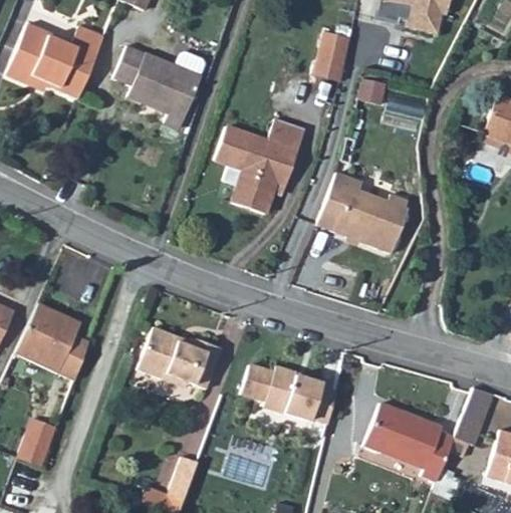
[(126,0),(146,9),(150,0),(126,0)]
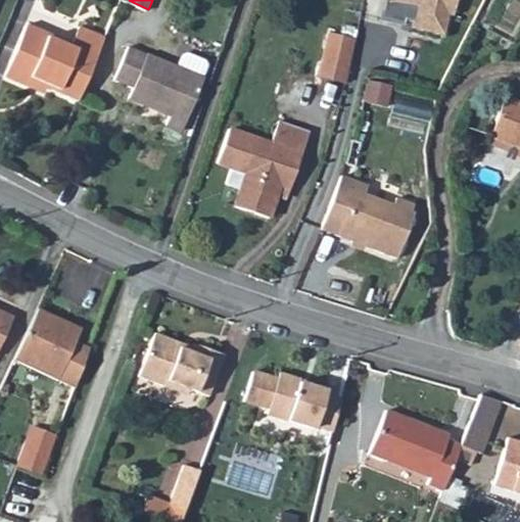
[(385,0),(381,16),(405,21),(406,17),(413,19),(412,26),(439,32),(443,11),(448,12),(451,0),(385,0)]
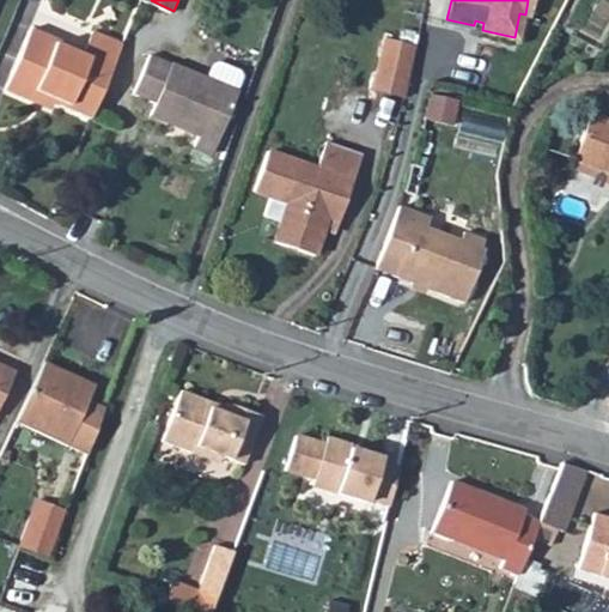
[(6,88),(30,98),(34,91),(54,100),(92,117),(126,40),(93,26),(85,47),(32,25),(6,88)]
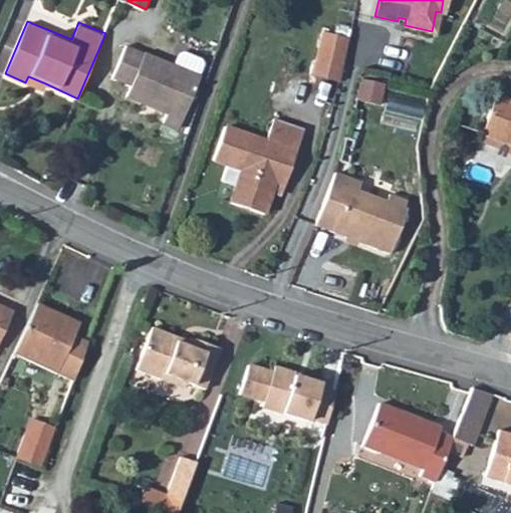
[(322,30),(314,61),(341,67),(349,37),(322,30)]
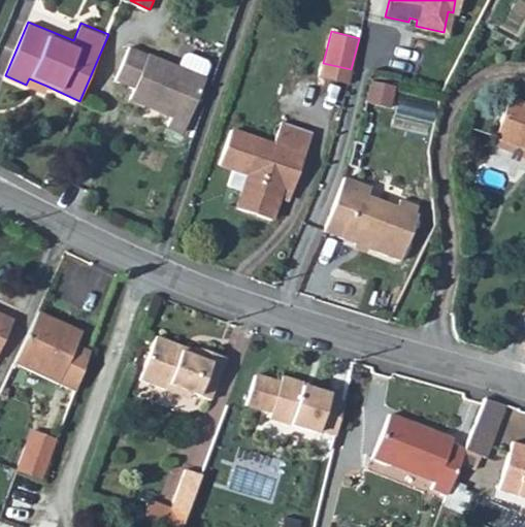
[(132,44),(117,78),(135,87),(130,97),(173,117),(168,126),(183,132),(206,76),(132,44)]
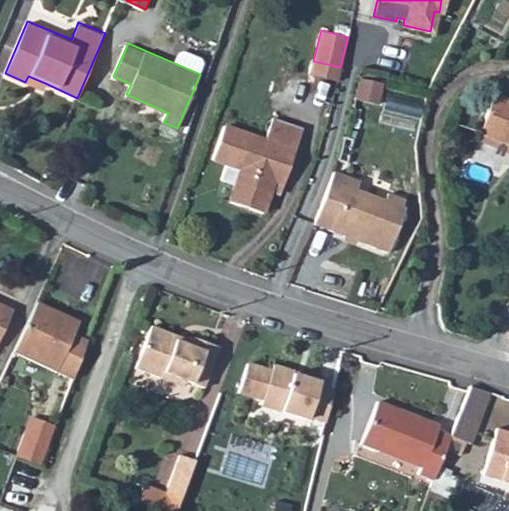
[(313,61),(310,73),(337,80),(340,67),(313,61)]
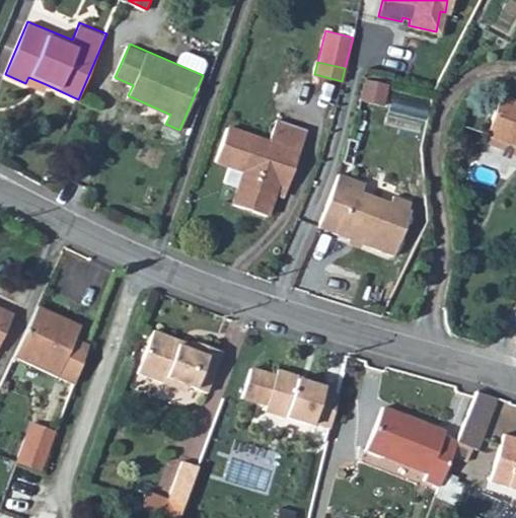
[(364,74),(361,89),(386,94),(390,79),(364,74)]
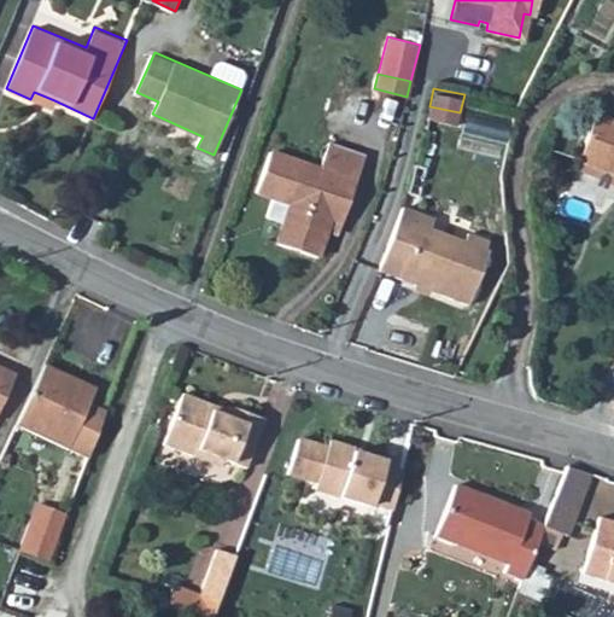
[(34,92),(30,99),(51,109),(54,100),(34,92)]
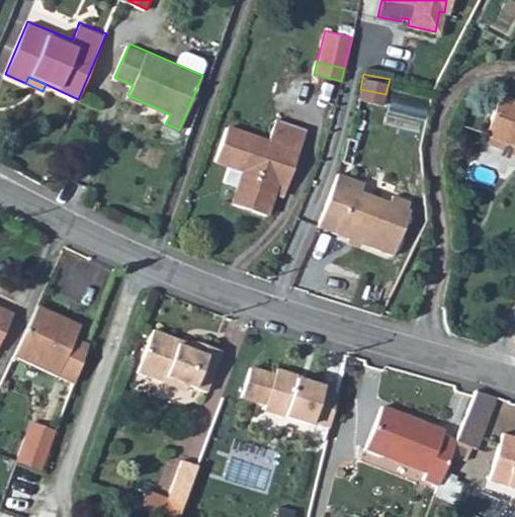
[(514,100),(502,95),(488,134),(514,144),(514,100)]
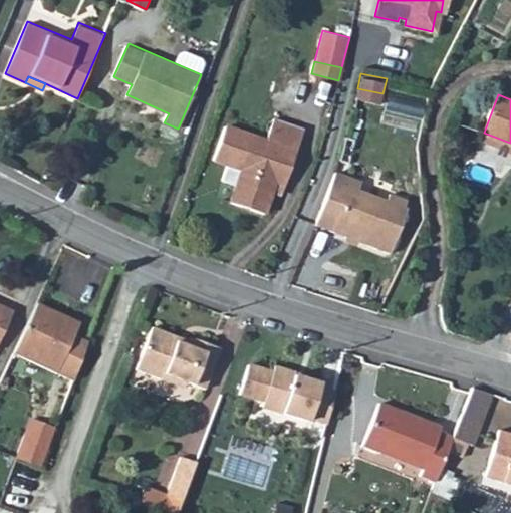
[(228,122),(214,161),(226,165),(221,180),(235,185),(229,201),(267,215),(278,183),(284,185),(305,129),(275,117),(267,137),(228,122)]
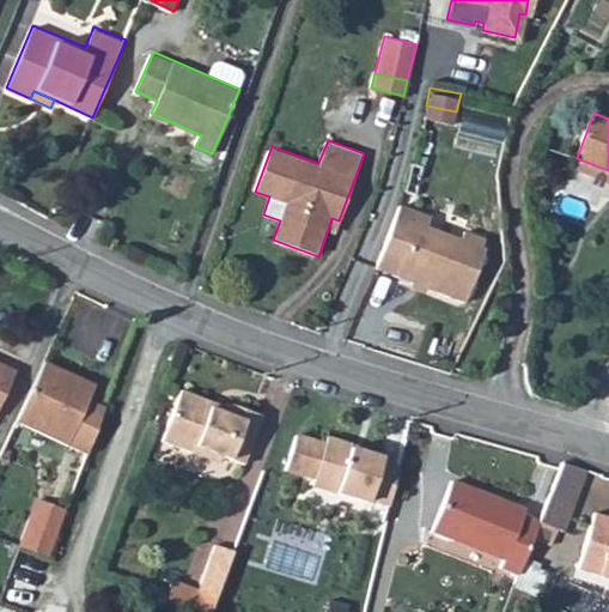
[(413,158),(405,189),(419,193),(426,163),(413,158)]
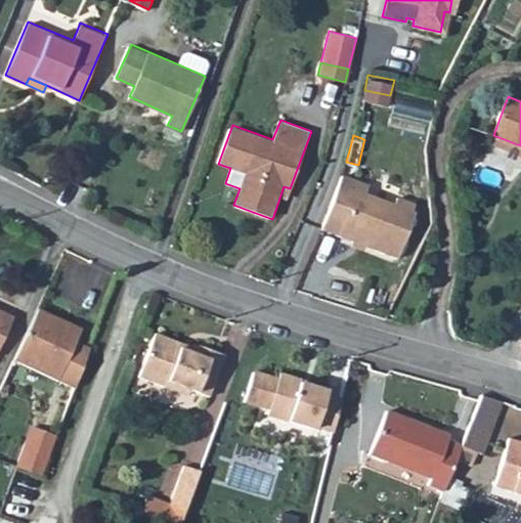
[(342,173),(320,228),(398,256),(416,202),(396,195),(394,202),(365,191),(367,183),(342,173)]
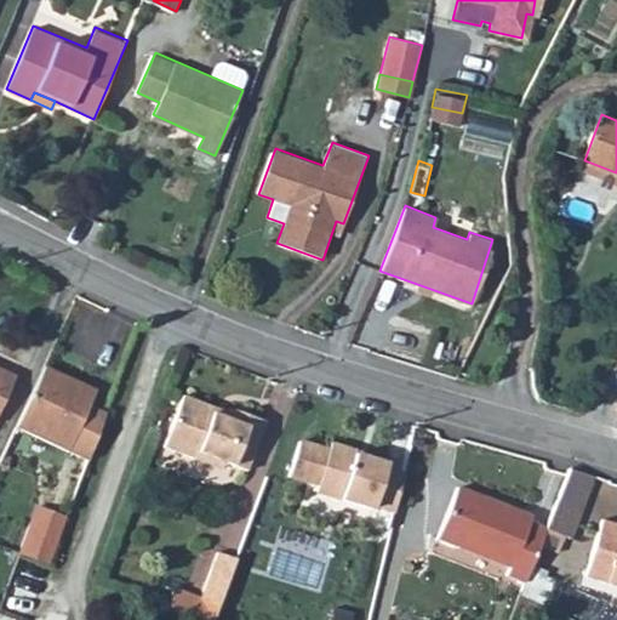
[(0,410),(17,376),(0,367),(0,410)]
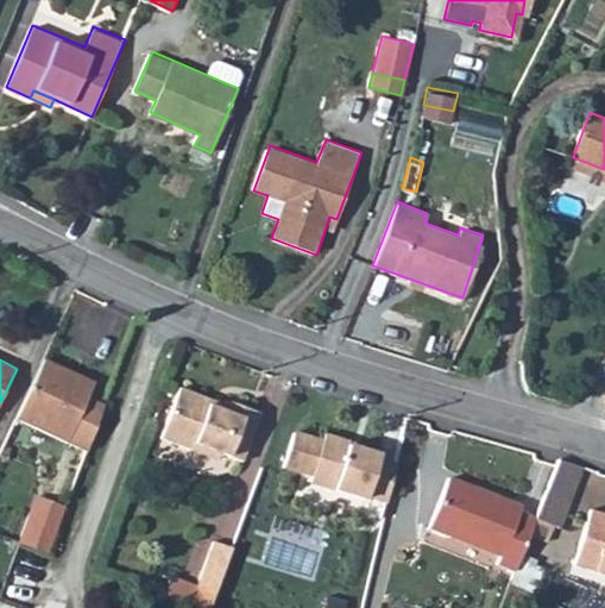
[(46,359),(19,419),(89,451),(107,405),(88,395),(94,382),(46,359)]
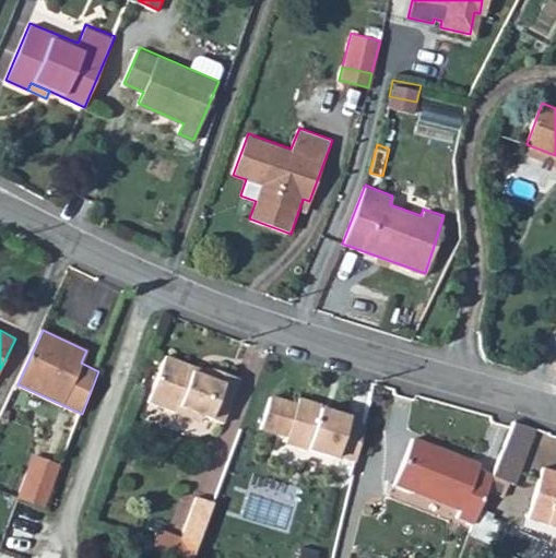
[(152,403),(178,412),(179,406),(203,415),(225,423),(240,378),(210,368),(208,370),(168,356),(152,403)]
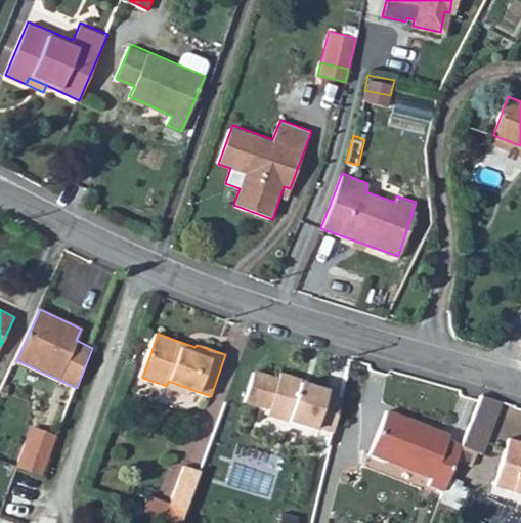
[(316,426),(336,432),(343,401),(327,395),(327,392),(300,383),(302,379),(283,372),(280,380),(256,373),(247,401),(271,409),(269,415),(315,431),(316,426)]
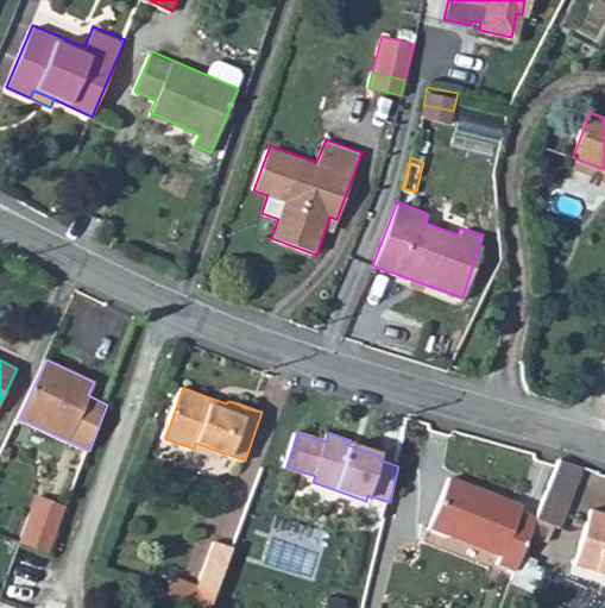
[(195,443),(194,449),(218,458),(221,452),(195,443)]
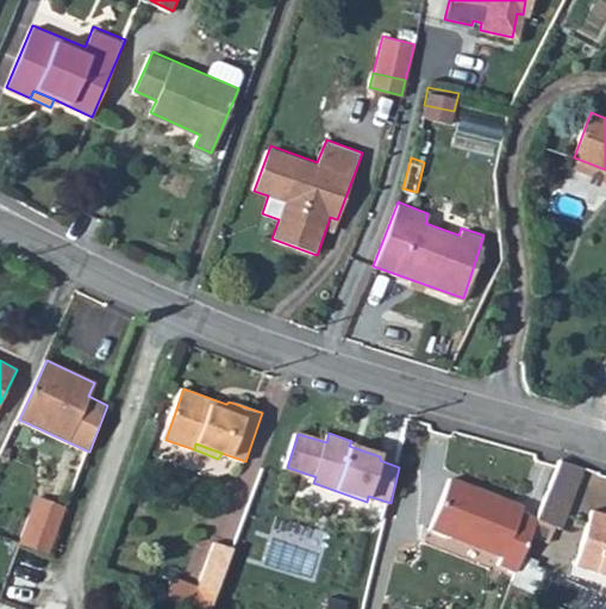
[(561,461),(539,519),(556,526),(563,528),(587,468),(561,461)]
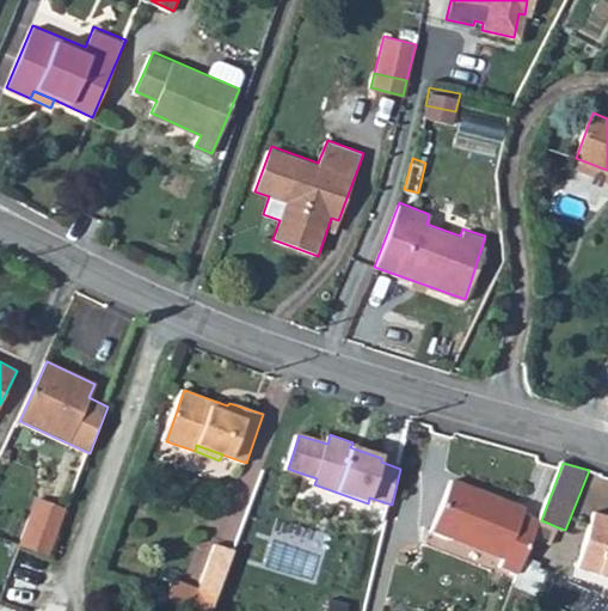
[(501,568),(520,575),(535,537),(540,524),(522,517),(526,507),(454,478),(433,532),(504,561),(501,568)]
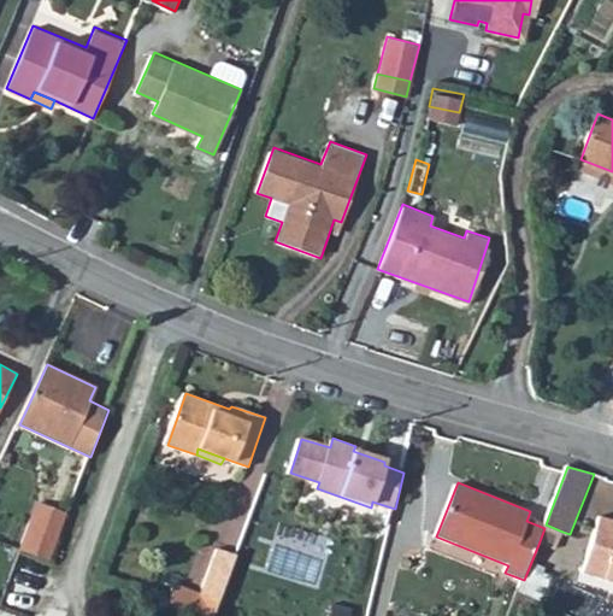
[(40,503),(34,520),(64,531),(71,514),(40,503)]
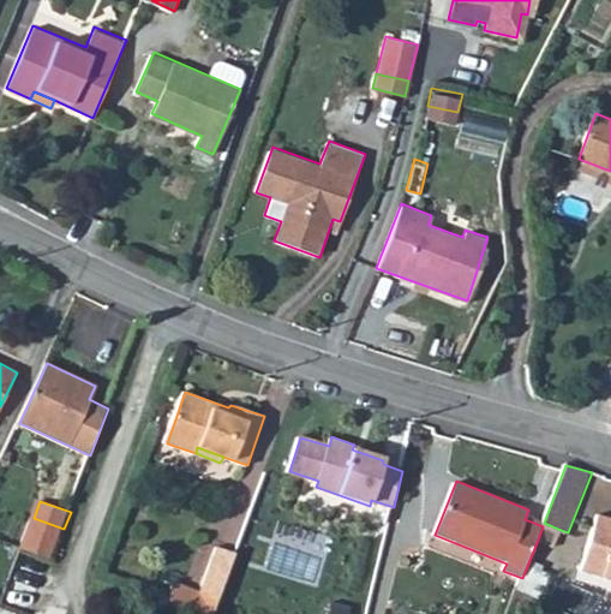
[(610,518),(600,514),(583,571),(610,579),(610,518)]
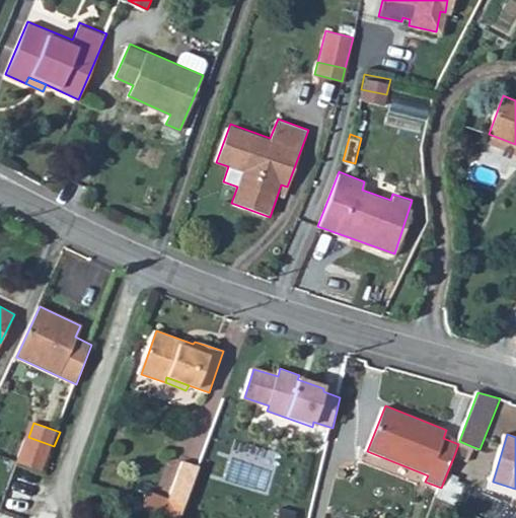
[(28,437),(19,461),(46,471),(54,446),(28,437)]
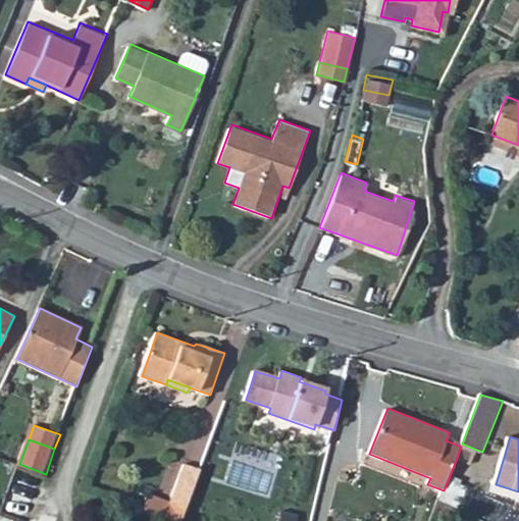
[(461,447),(457,458),(470,464),(476,450),(462,444),(461,447)]
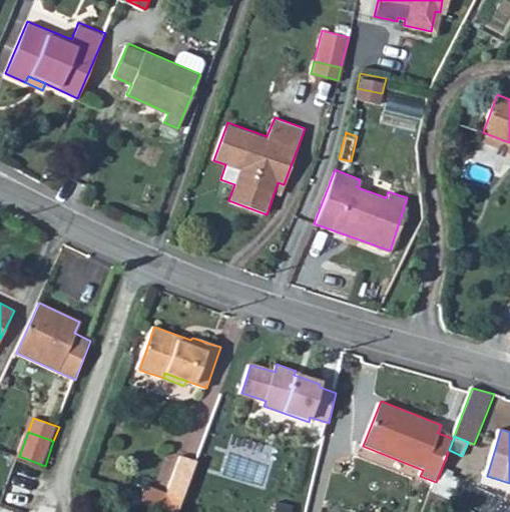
[(167,494),(183,500),(197,461),(180,455),(167,494)]
